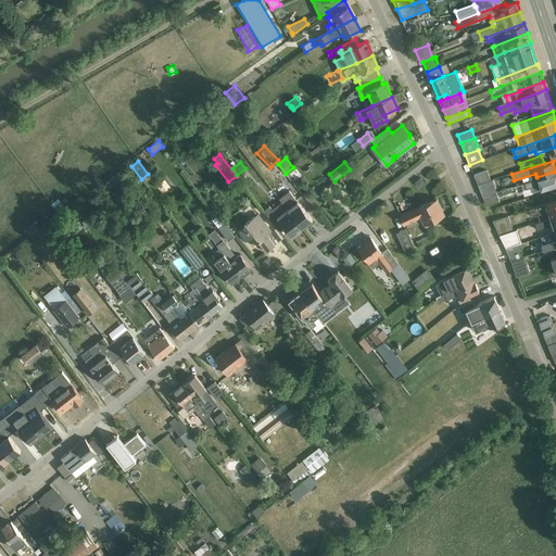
[(106,182),(110,188),(129,175),(125,168),(111,178),(111,179),(106,182)]
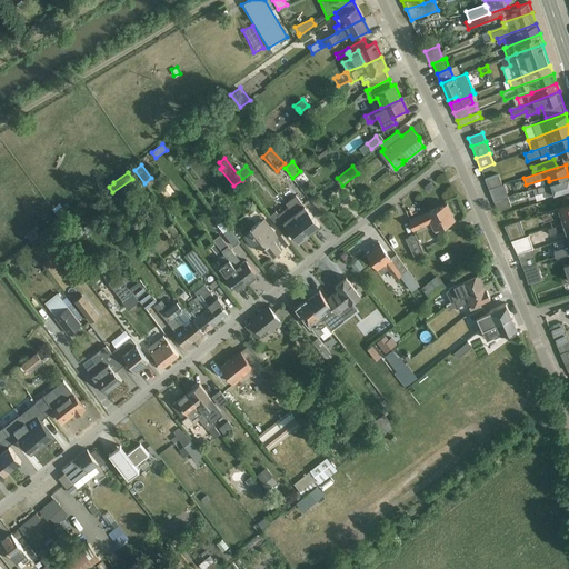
[(299,175),(293,179),(299,186),(305,181),(300,176),(299,175)]
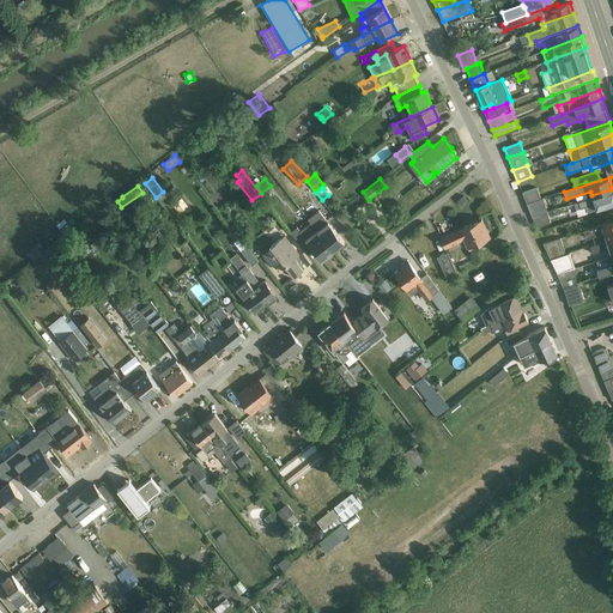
[(527,204),(541,199),(538,188),(522,193),(527,204)]
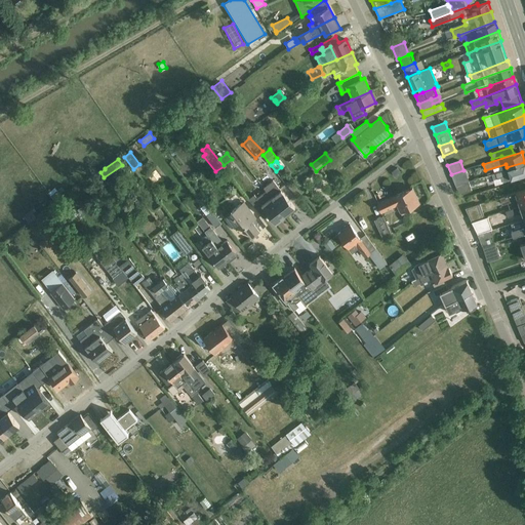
[(500,183),(502,182),(524,174),(524,163),(492,174),(493,178),(499,176),(500,183)]
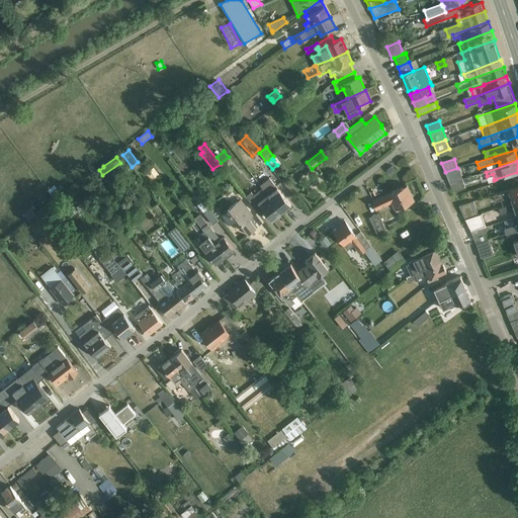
[(457,168),(445,172),(450,183),(462,179),(459,167),(457,168)]
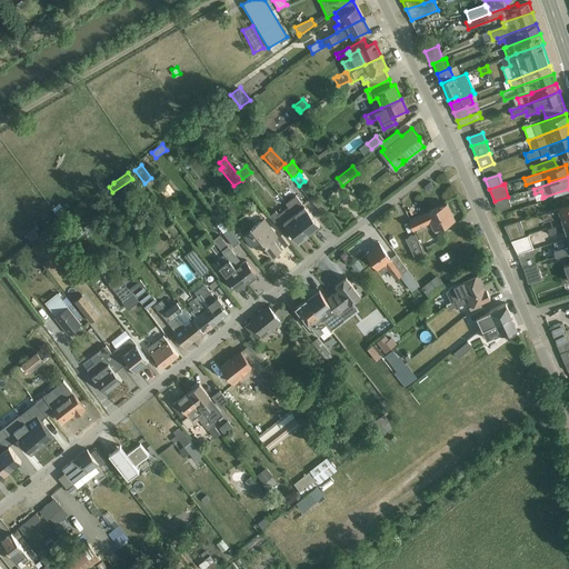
[(169,185),(160,190),(167,198),(175,192),(169,185)]
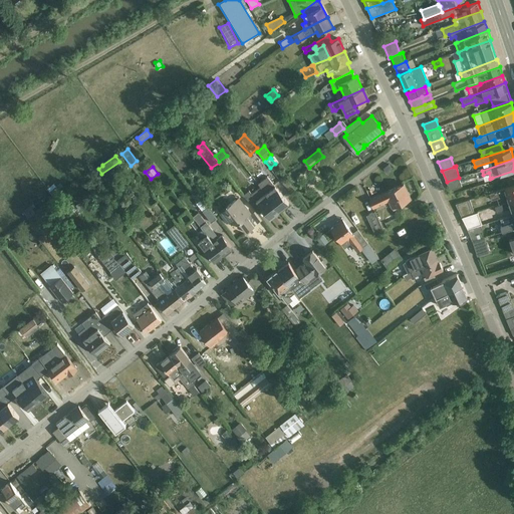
[(489,173),(483,175),(485,182),(493,179),(492,178),(490,179),(489,173)]
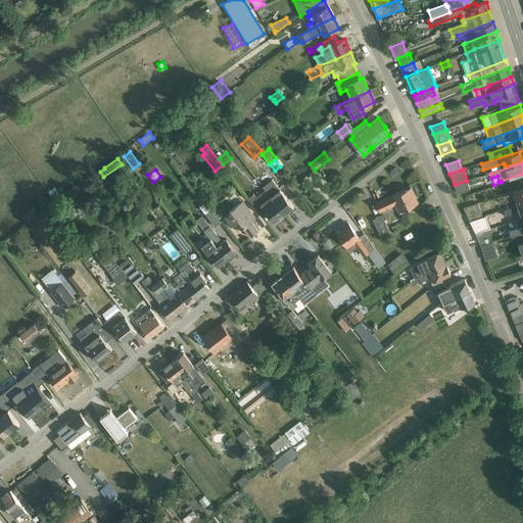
[(265,190),(284,214),(294,205),(273,179),(263,187),(265,190)]
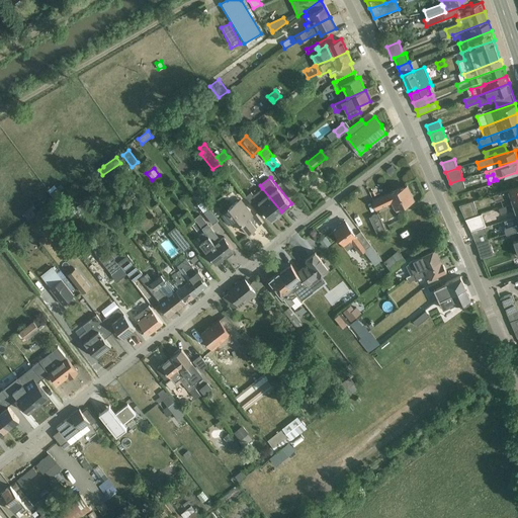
[(286,177),(282,181),(293,194),(298,191),(286,177)]
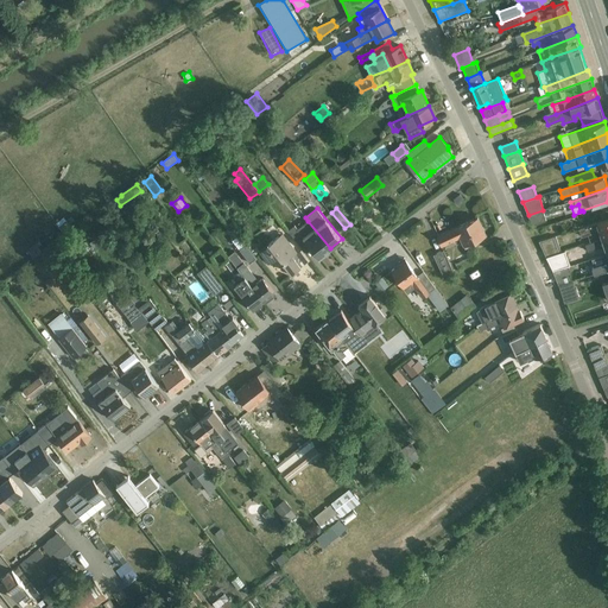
[(543,210),(529,215),(533,226),(546,220),(543,210)]
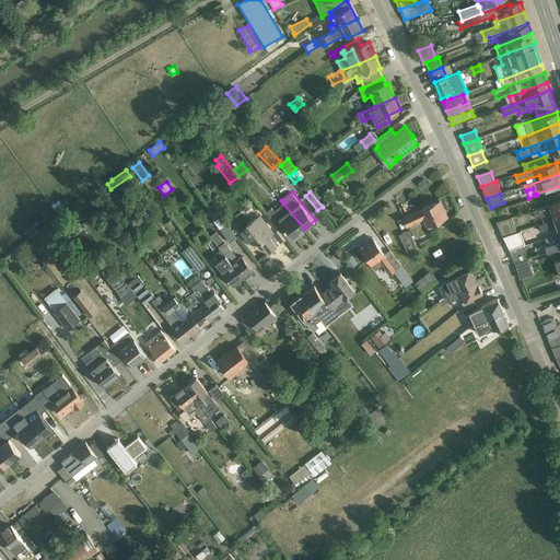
[(59,200),(51,206),(54,208),(54,209),(59,214),(67,209),(59,200)]
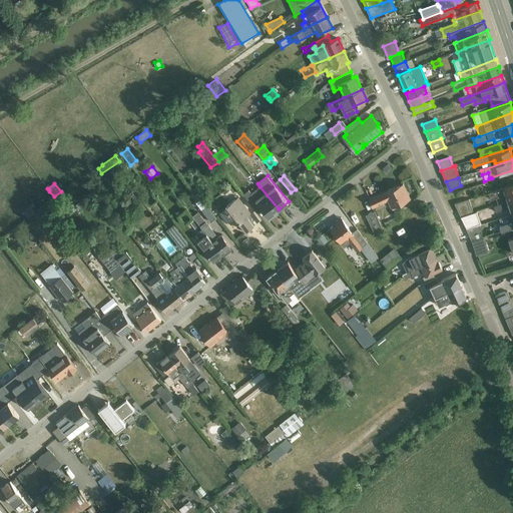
[(403,183),(369,199),(373,208),(388,200),(391,207),(392,207),(393,209),(407,203),(405,200),(410,198),(403,183)]
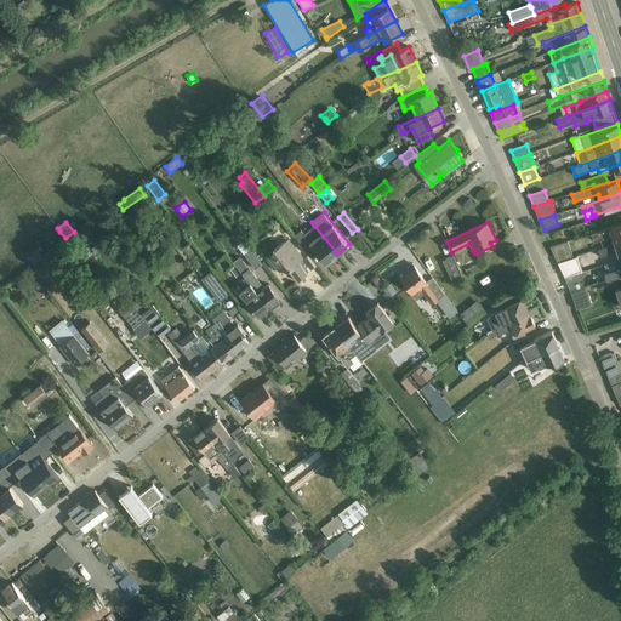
[(615,244),(620,241),(620,223),(591,234),(594,241),(611,235),(615,244)]
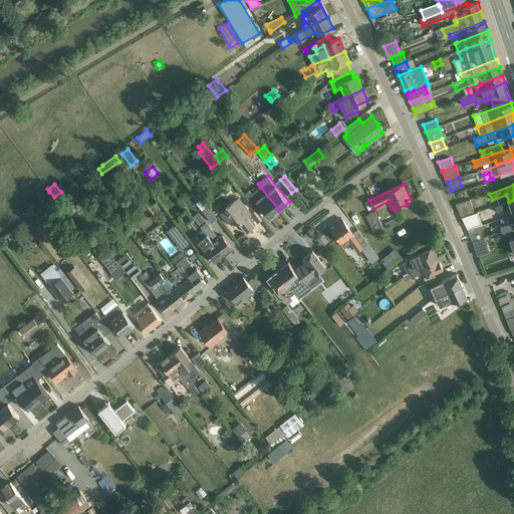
[(279,210),(260,187),(252,193),(250,190),(244,195),(256,210),(259,214),(263,210),(270,218),(278,211),(279,210)]
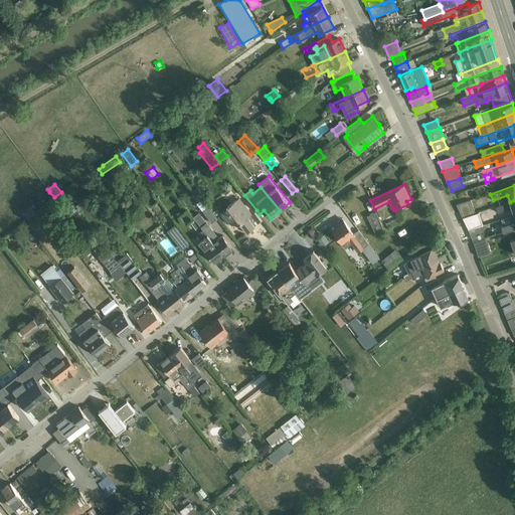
[(247,217),(251,214),(238,197),(219,213),(227,223),(234,218),(240,225),(246,233),(247,233),(248,233),(248,232),(248,231),(254,226),(247,217)]
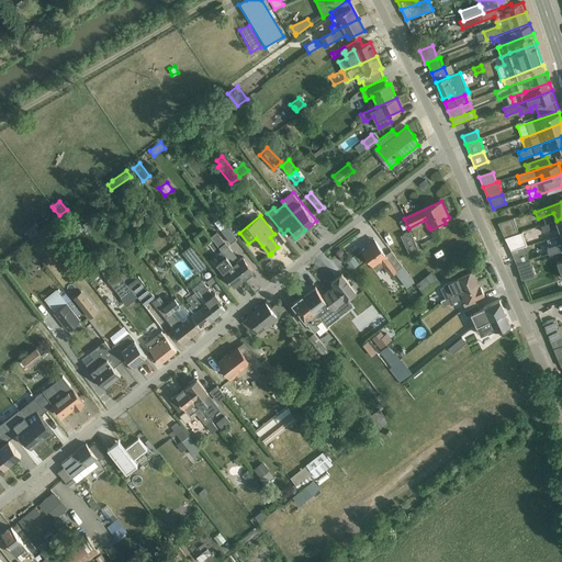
[(505,237),(517,233),(515,227),(512,218),(498,223),(505,237)]
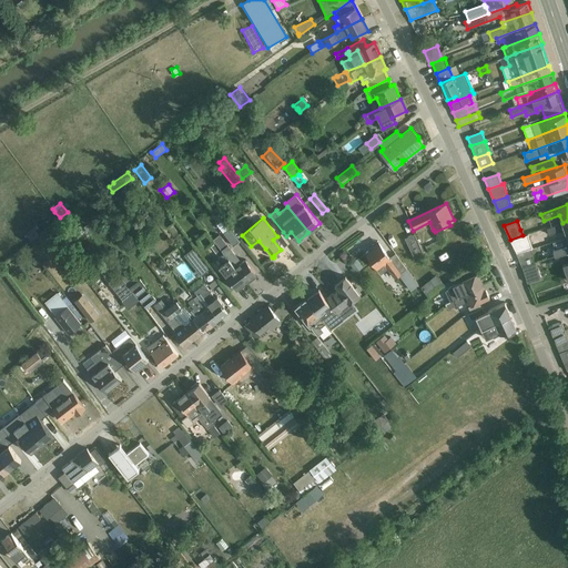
[(567,221),(563,223),(547,227),(549,233),(564,229),(567,237),(567,236),(567,221)]
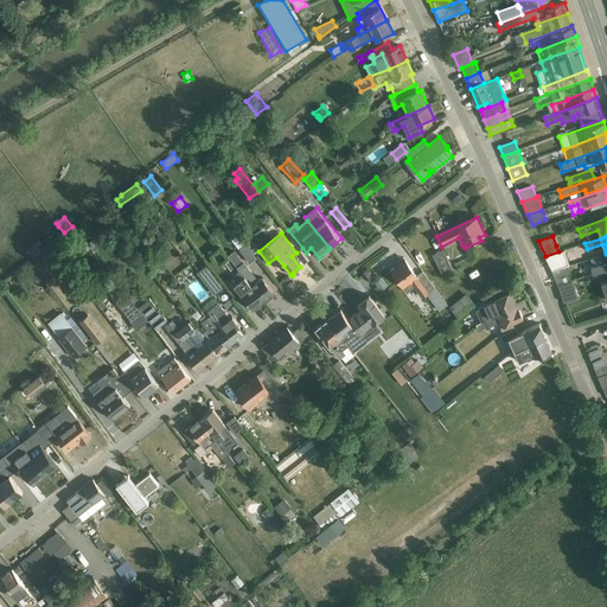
[(36,243),(27,249),(33,257),(42,250),(36,243)]
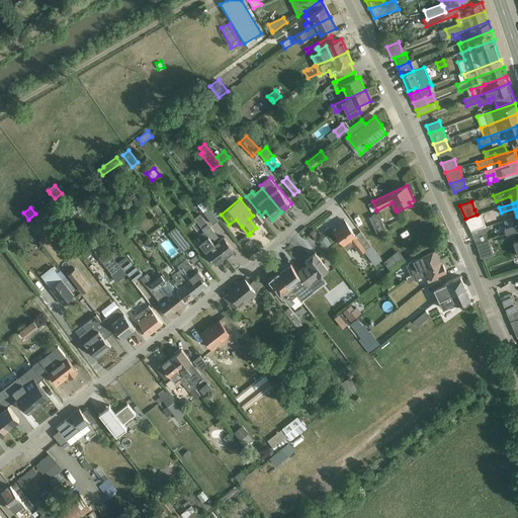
[(204,213),(203,214),(205,218),(206,217),(212,225),(220,220),(209,208),(203,212),(204,213)]
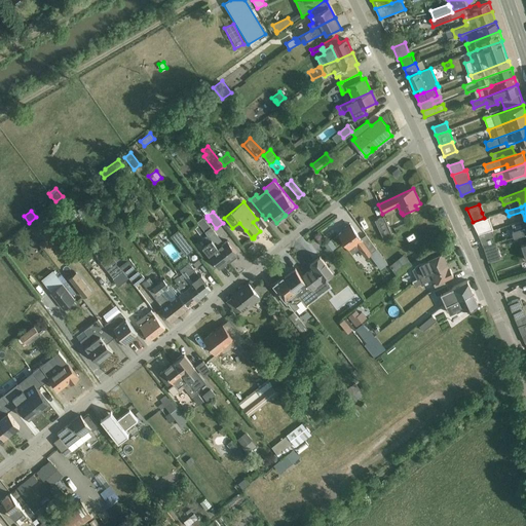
[(262,215),(257,219),(253,222),(260,231),(269,225),(265,219),(262,215)]
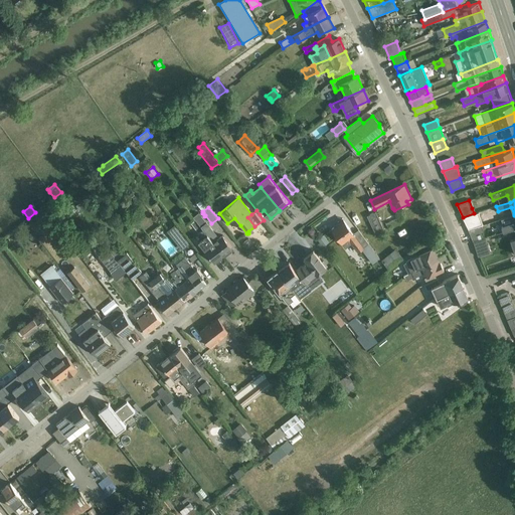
[(376,211),(362,218),(366,227),(372,225),(376,235),(385,231),(376,211)]
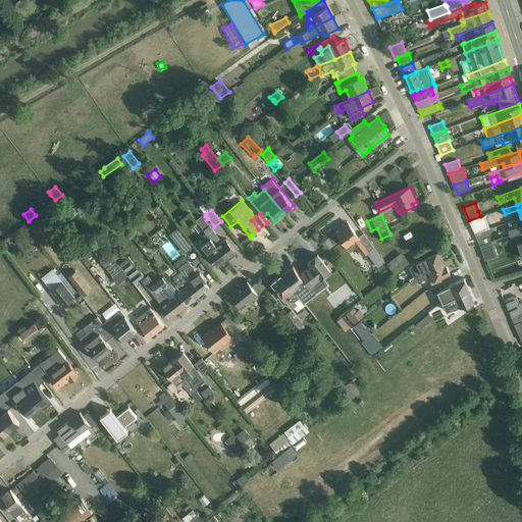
[(206,232),(226,259),(229,256),(230,258),(236,254),(236,252),(225,239),(222,241),(210,225),(209,225),(201,215),(196,219),(206,232)]
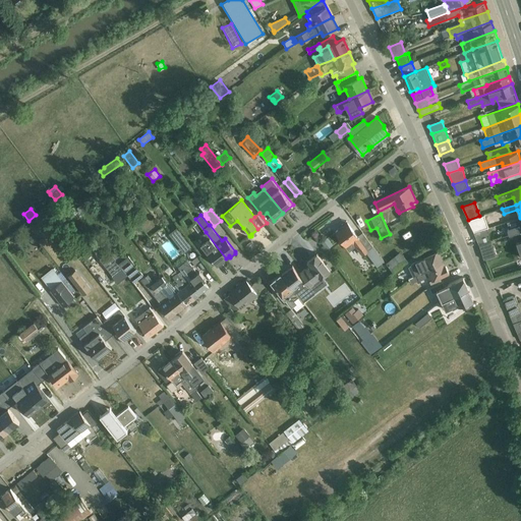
[(479,216),(468,220),(474,232),(486,229),(489,228),(484,215),(479,216)]
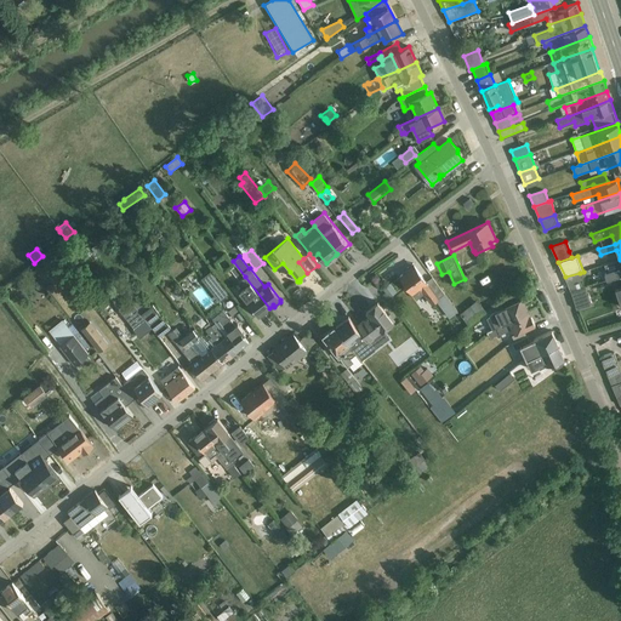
[(465,263),(465,271),(480,265),(477,257),(465,263)]
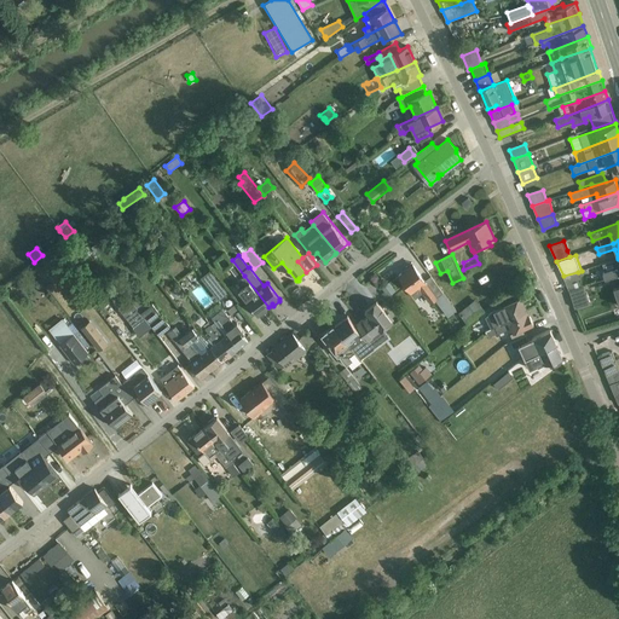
[(614,260),(602,264),(605,271),(602,272),(603,279),(618,275),(618,261),(615,262),(614,260)]
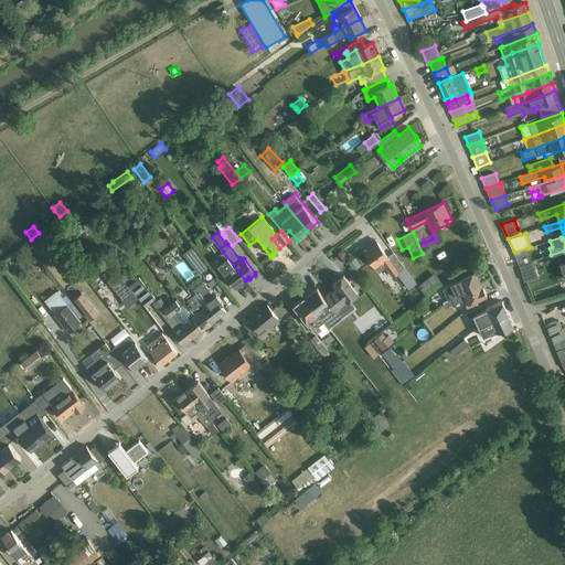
[(385,266),(385,267),(393,277),(397,274),(409,289),(417,284),(394,252),(387,256),(377,242),(364,252),(376,267),(381,264),(384,267),(385,266)]
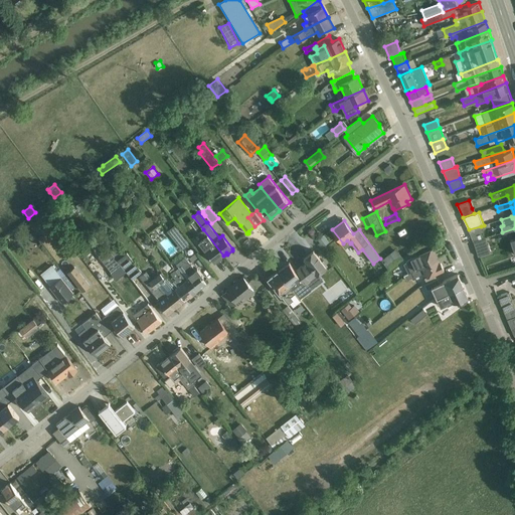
[(165,230),(180,247),(189,240),(174,223),(165,230)]
